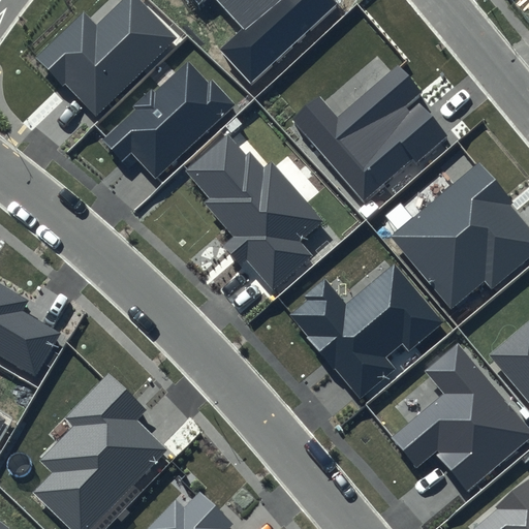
[(173,37),(135,0),(124,0),(96,28),(82,13),(36,60),(63,86),(65,84),(95,114),(173,37)]
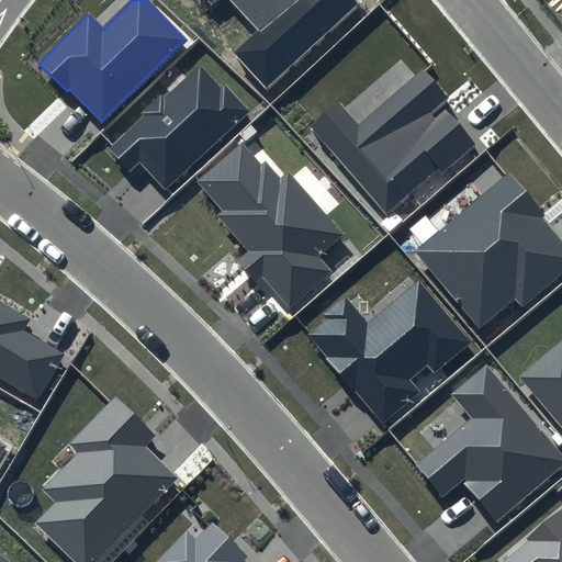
[(229,0),(258,31),(235,52),(268,88),(357,7),(351,0),(229,0)]
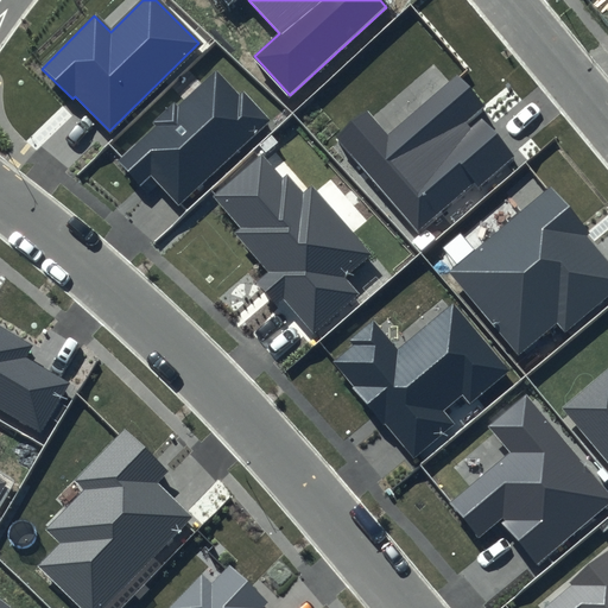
[(239,95),(214,70),(177,106),(173,102),(152,122),(156,126),(116,163),(140,188),(151,177),(179,206),(270,119),(244,92),(239,95)]
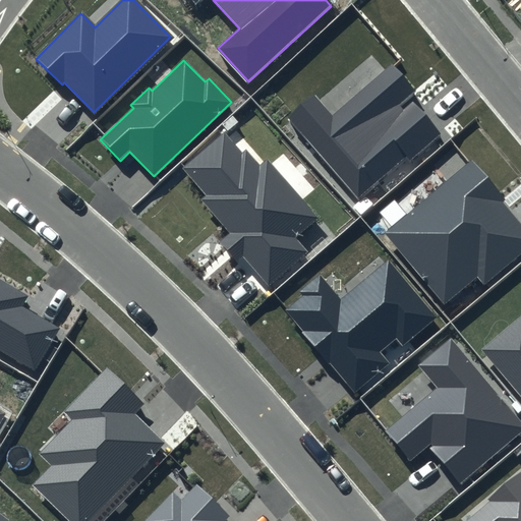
[(419,93),(392,62),(334,114),(316,95),(289,119),(358,195),(405,154),(410,160),(440,133),(410,101),(419,93)]
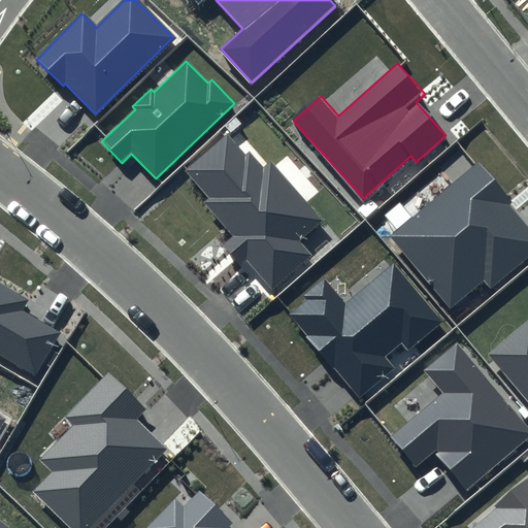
[(244,154),(228,134),(185,171),(209,199),(205,202),(235,238),(226,245),(239,262),(245,257),(273,290),(314,256),(300,239),(323,220),(271,159),(263,166),(250,150),(244,154)]
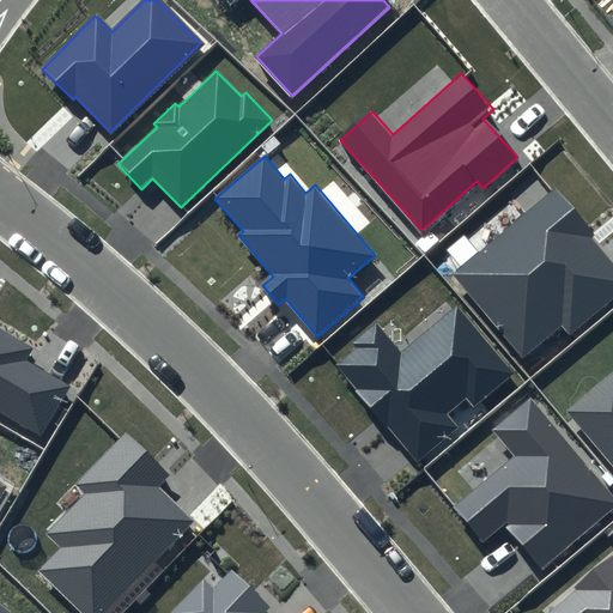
[(596,235),(556,187),(454,274),(523,356),(562,323),(570,334),(612,296),(612,265),(592,240),(596,235)]
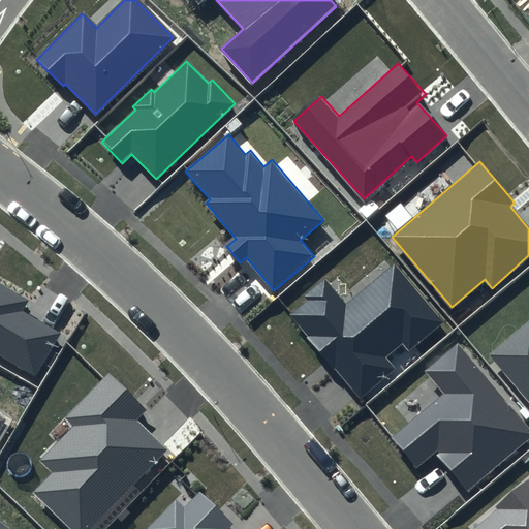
[(443,322),(394,265),(345,305),(323,281),(305,297),(308,300),(289,316),(360,398),(395,369),(385,359),(401,345),(407,352),(443,322)]
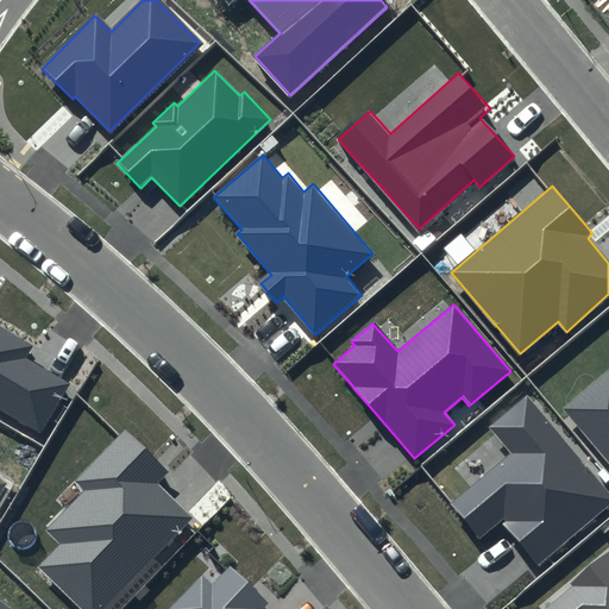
[(0,407),(39,432),(68,384),(25,359),(33,346),(0,326),(0,407)]
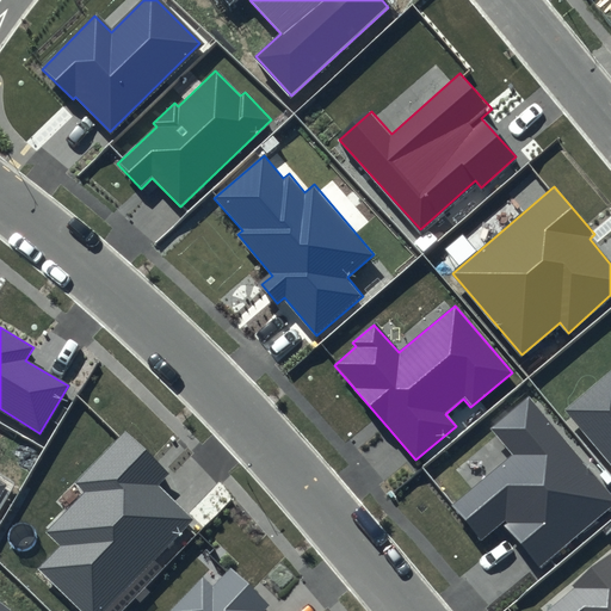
[(610,370),(566,409),(610,462),(610,370)]
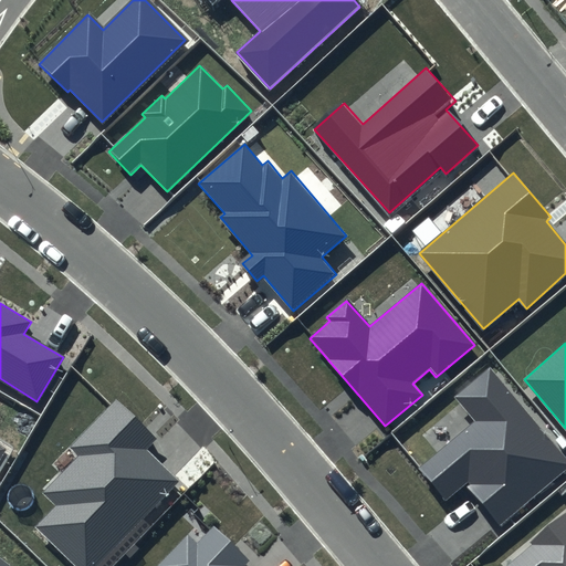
[(565,471),(565,456),(490,366),(453,397),(473,420),(418,467),(444,500),(465,482),(501,525),(565,471)]
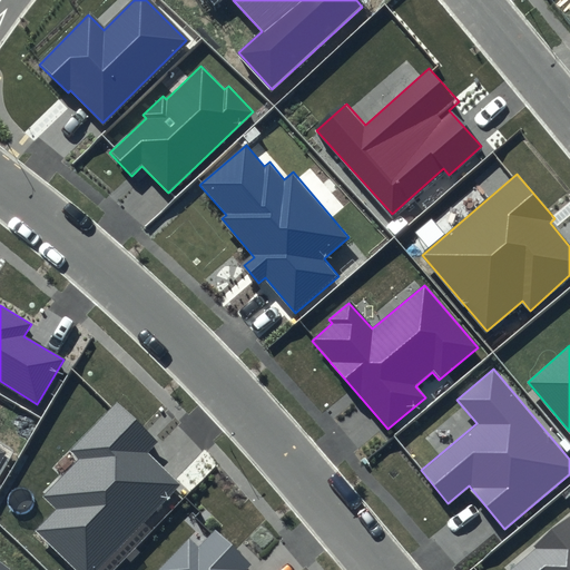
[(158,443),(117,403),(70,451),(79,460),(43,495),(58,509),(36,531),(76,569),(98,569),(182,484),(148,452),(158,443)]
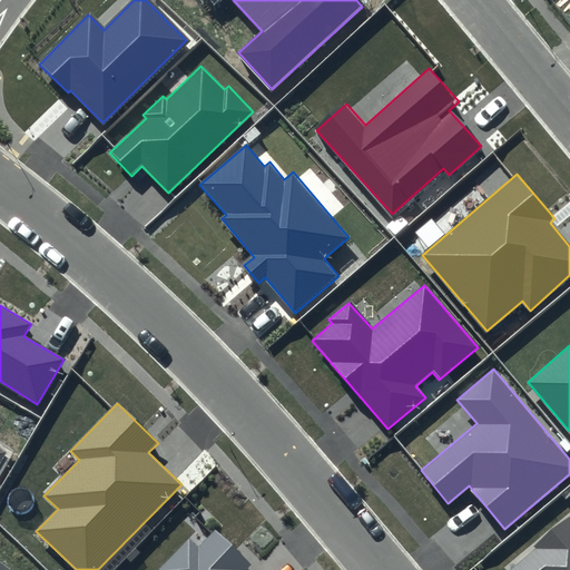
[(569,569),(569,519),(568,518),(532,547),(537,549),(511,569),(569,569)]
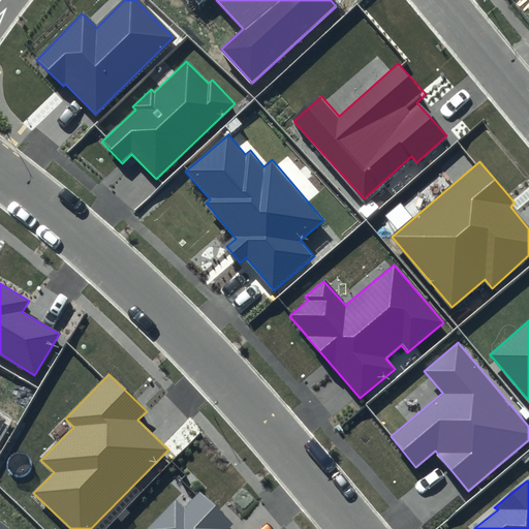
[(229,528),(234,525),(199,492),(185,507),(176,499),(147,528),(229,528)]
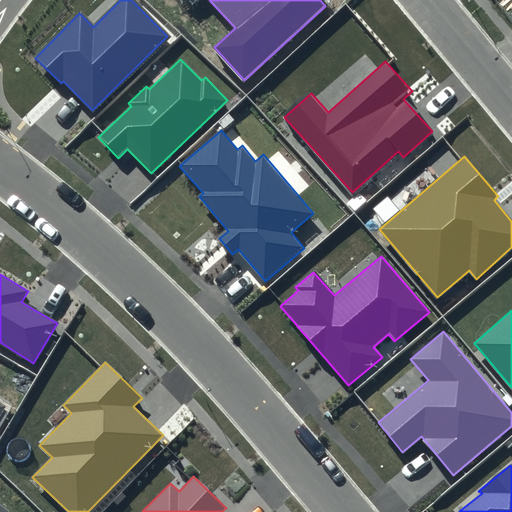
[(10,511),(12,511),(0,502),(0,511),(10,511)]
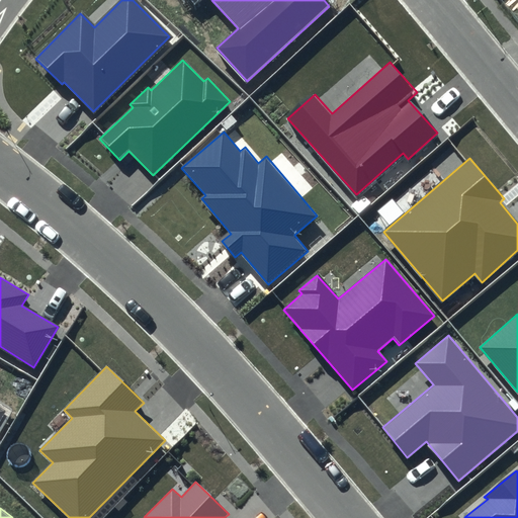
All buildings are outlined.
